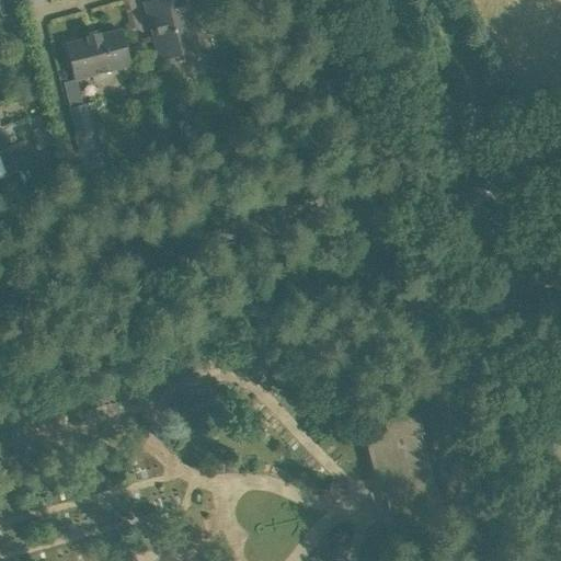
[(159,0),(145,4),(160,61),(201,50),(186,0),(159,0)]
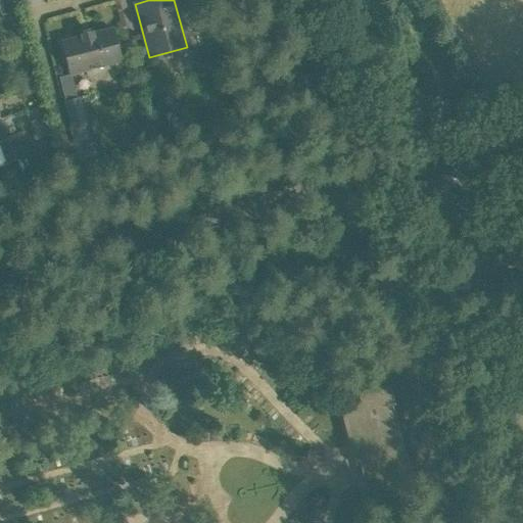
[(0,13),(1,15),(14,12),(12,3),(0,6),(0,13)]
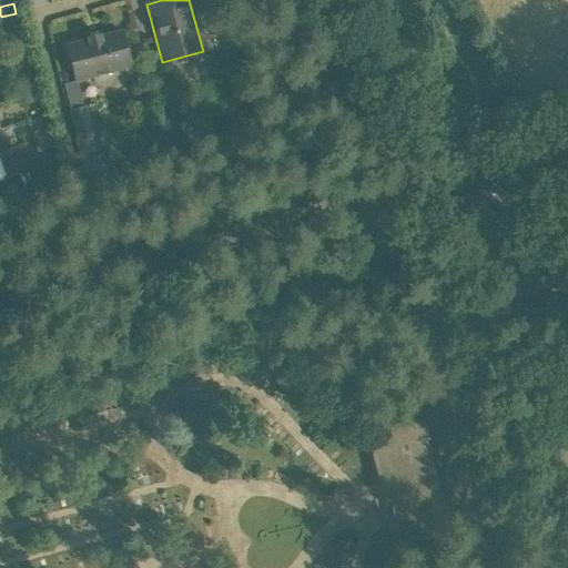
[(131,68),(121,32),(100,37),(100,36),(88,39),(88,40),(67,46),(75,82),(93,78),(94,82),(99,85),(103,87),(109,85),(112,82),(114,78),(113,72),(131,68)]
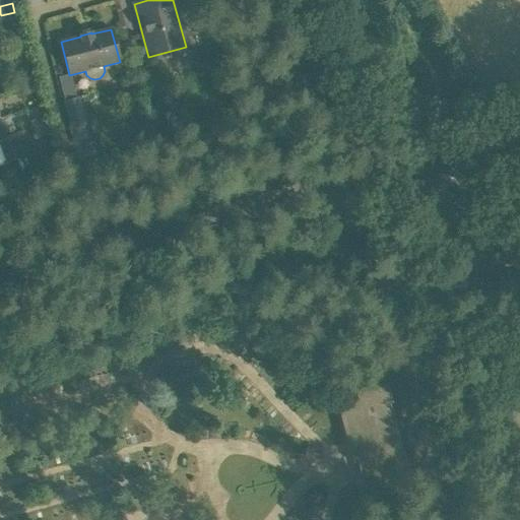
[(19,87),(34,84),(31,75),(17,79),(19,87)]
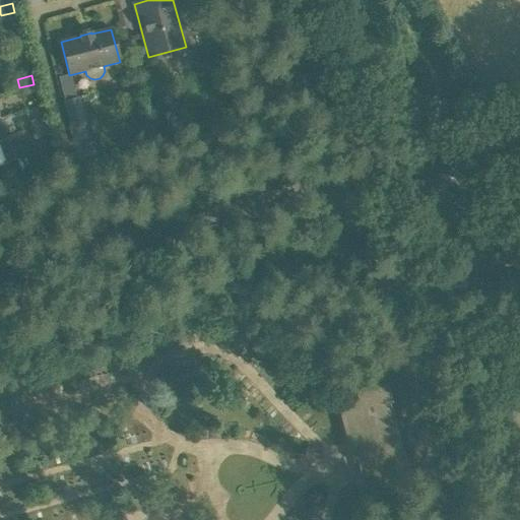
[(22,96),(36,92),(34,84),(19,87),(22,96)]
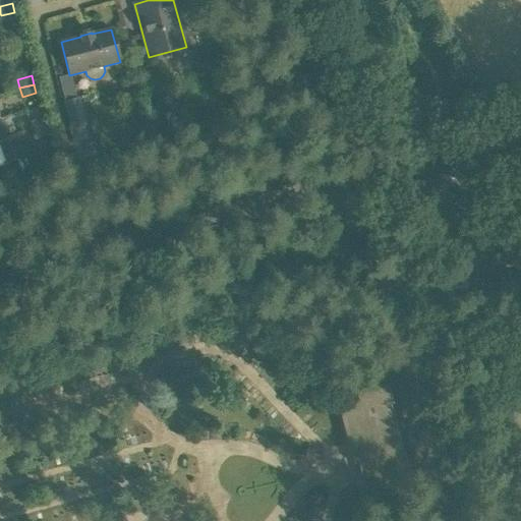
[(74,99),(62,102),(70,130),(85,126),(77,98),(74,99)]
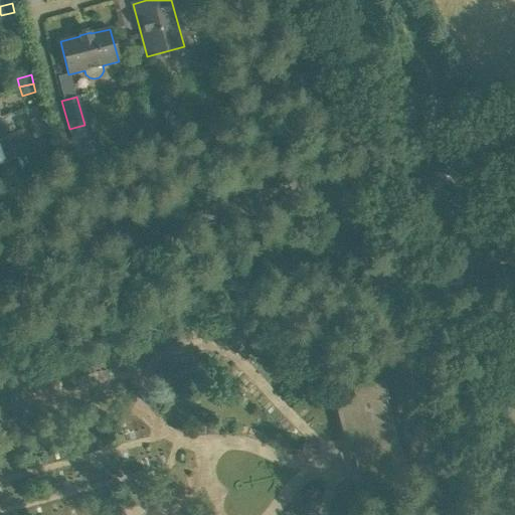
[(30,129),(44,126),(42,117),(28,120),(30,129)]
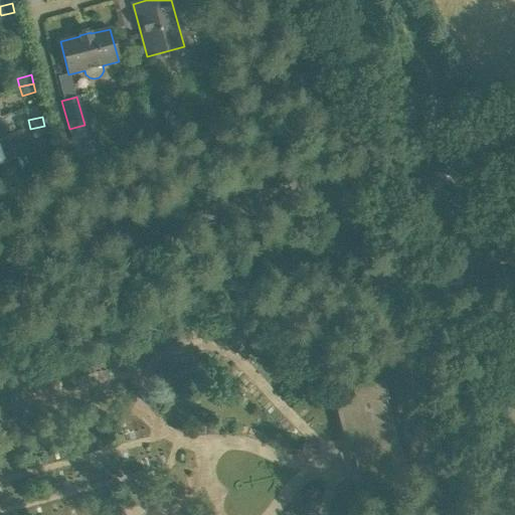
[(33,138),(47,134),(44,126),(30,129),(33,138)]
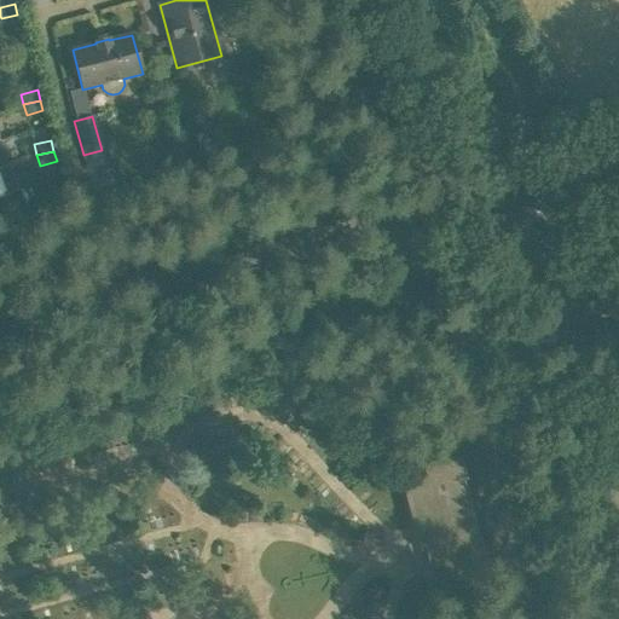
[(0,215),(27,209),(19,189),(10,166),(0,168),(0,215)]
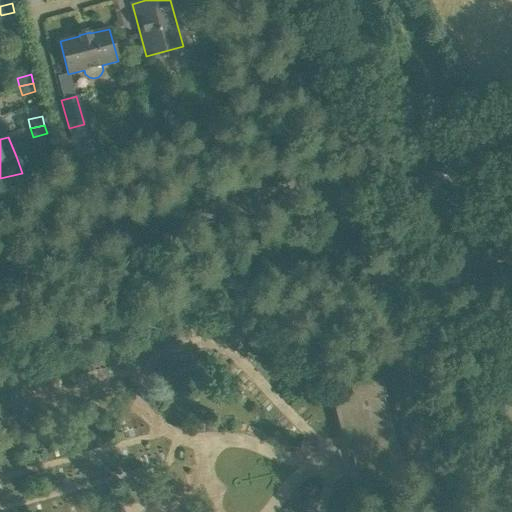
[(396,451),(382,398),(386,397),(380,376),(330,390),(349,455),(353,454),(355,462),(364,494),(405,483),(396,451)]
